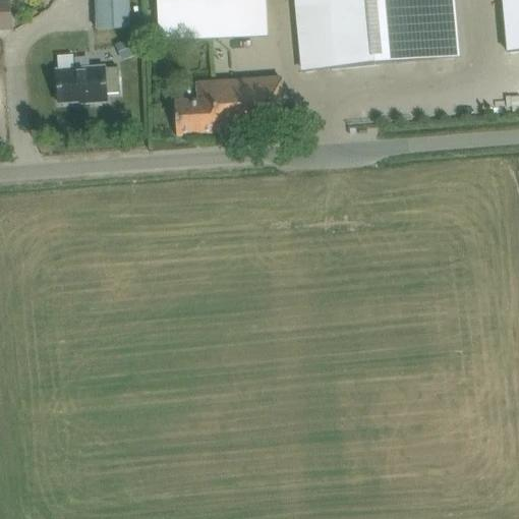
[(0,0),(0,27),(8,27),(7,0),(0,0)]
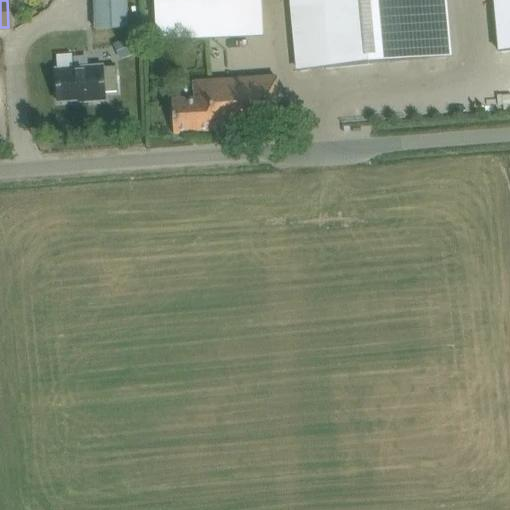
[(92,0),(93,27),(127,26),(126,0),(92,0)]
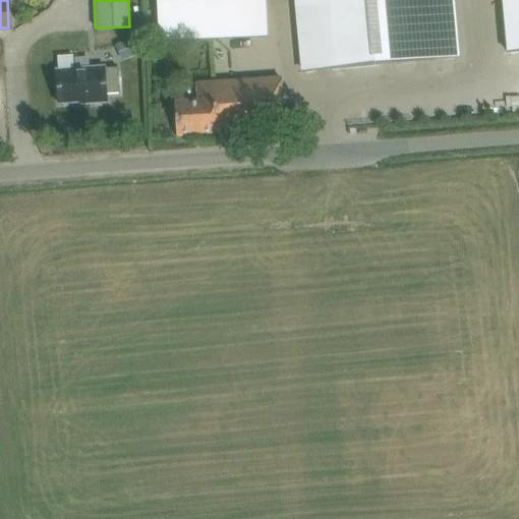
[(154,0),(157,40),(267,34),(265,0),(154,0)]
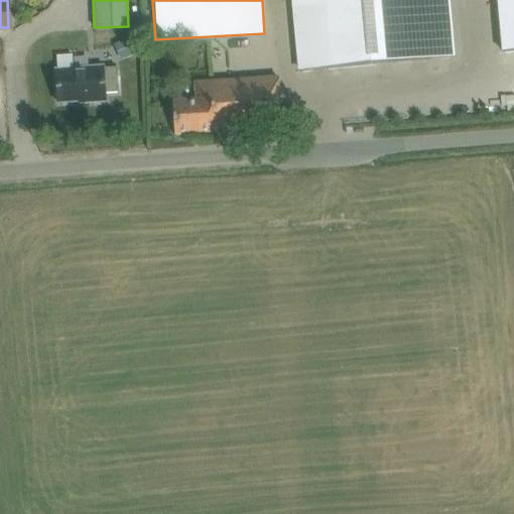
[(293,0),(300,71),(450,56),(443,0),(293,0)]
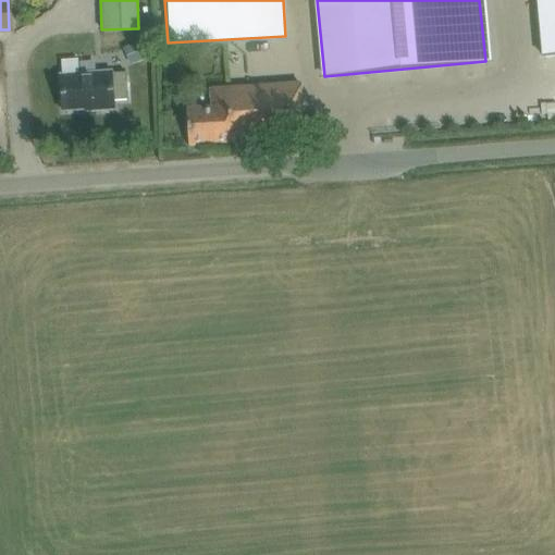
[(554,54),(554,0),(537,0),(542,56),(554,54)]
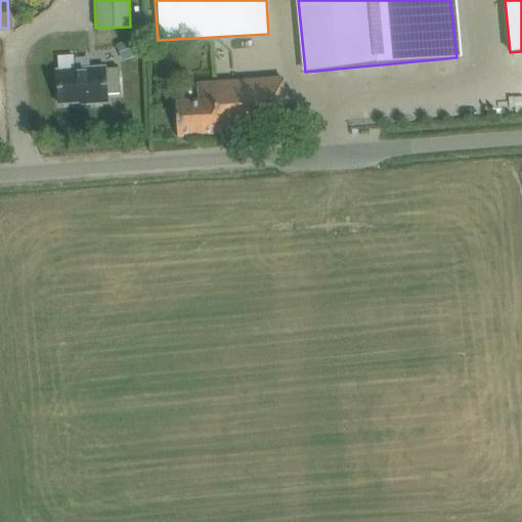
[(131,36),(114,43),(120,59),(137,52),(131,36)]
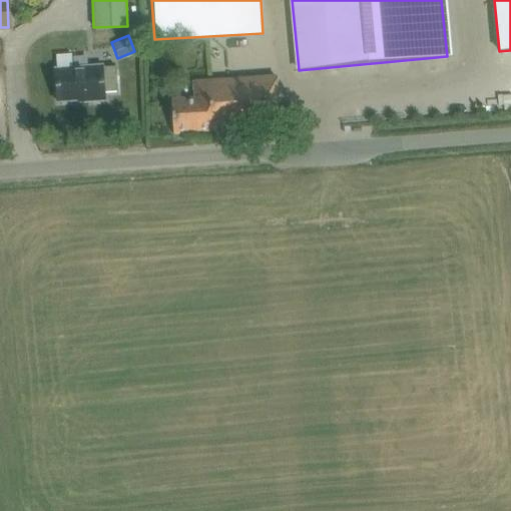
[(53,67),(52,67),(55,103),(76,101),(76,103),(105,100),(105,91),(116,90),(114,65),(103,66),(102,63),(71,66),(70,53),(55,54),(56,67),(53,67)]
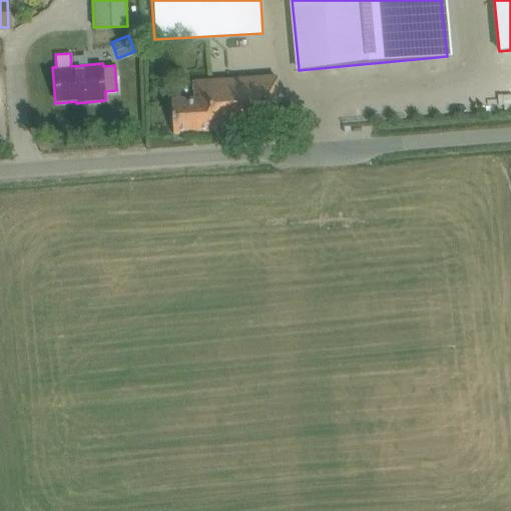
[(192,80),(193,97),(170,98),(172,133),(293,126),(292,106),(277,107),(275,75),(192,80)]
